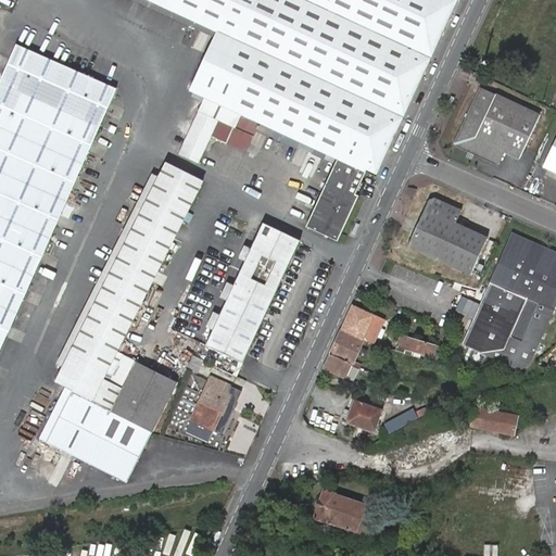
[(377,178),(458,0),(150,0),(213,29),(217,32),(190,91),(205,98),(178,154),(197,162),(217,119),(242,130),(249,118),(257,123),(306,146),(336,160),(304,228),(337,243),(357,198),(354,196),(361,184),(366,173),(377,178)]
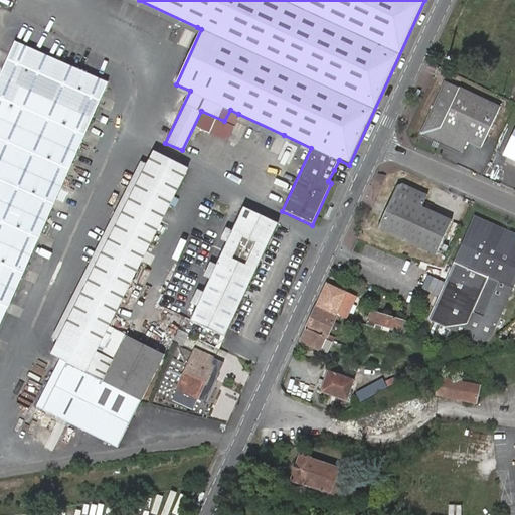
[(0,323),(14,291),(29,258),(45,222),(60,188),(75,154),(91,120),(107,82),(15,42),(0,75),(0,323)]
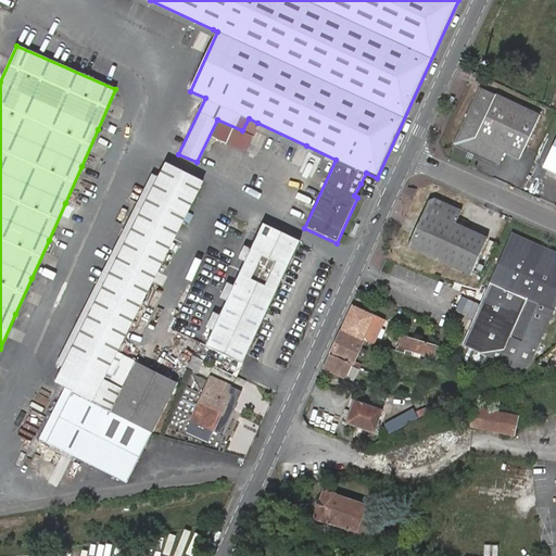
[(456,143),(500,164),(506,152),(520,159),(541,115),(481,88),(456,143)]
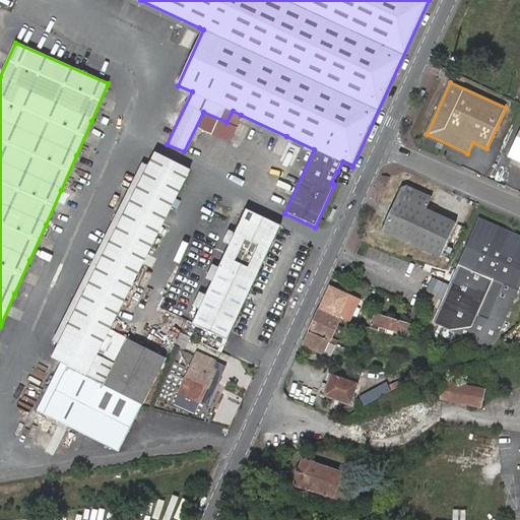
[(286,136),(241,115),(238,121),(284,142),(286,136)]
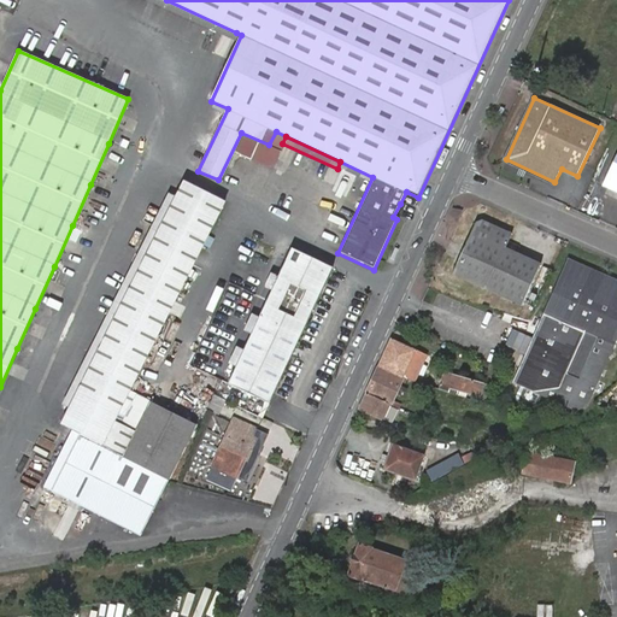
[(616,154),(604,183),(616,189),(616,154)]
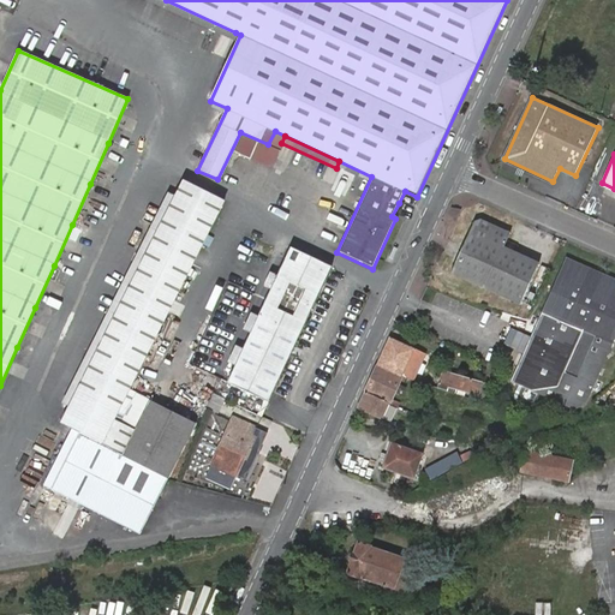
[(224,199),(181,179),(71,405),(63,423),(75,429),(82,433),(54,489),(97,509),(142,535),(196,424),(135,394),(120,424),(114,422),(224,199)]
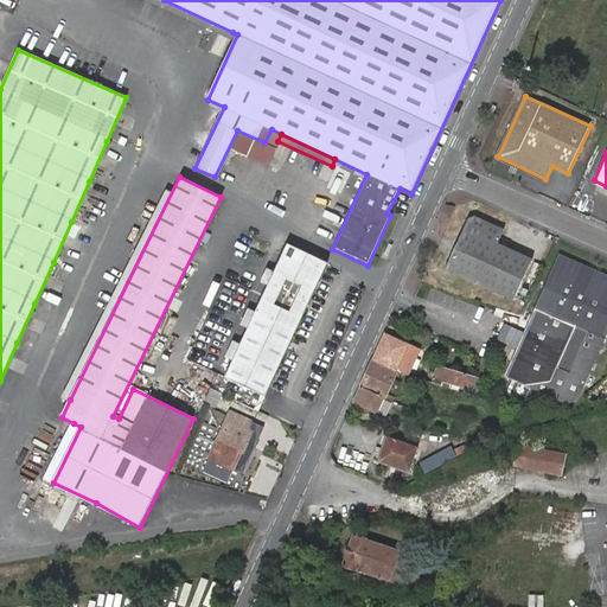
[(445,268),(513,299),(531,257),(498,242),(504,229),(475,217),(466,218),(445,268)]
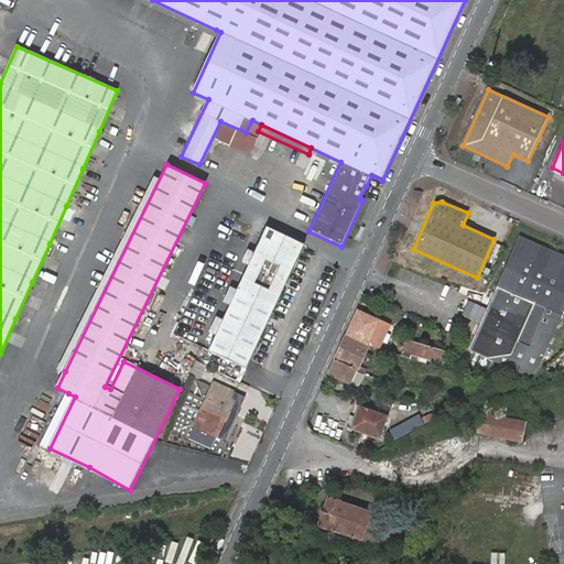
[(267,227),(208,351),(247,369),(303,245),(267,227)]
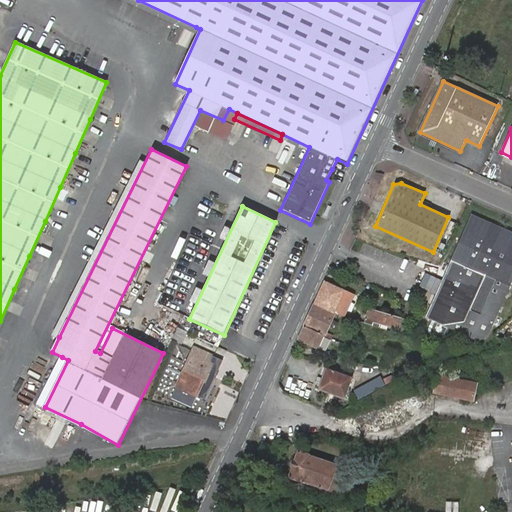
[(511,281),(511,233),(470,215),(426,317),(480,341),(487,339),(511,281)]
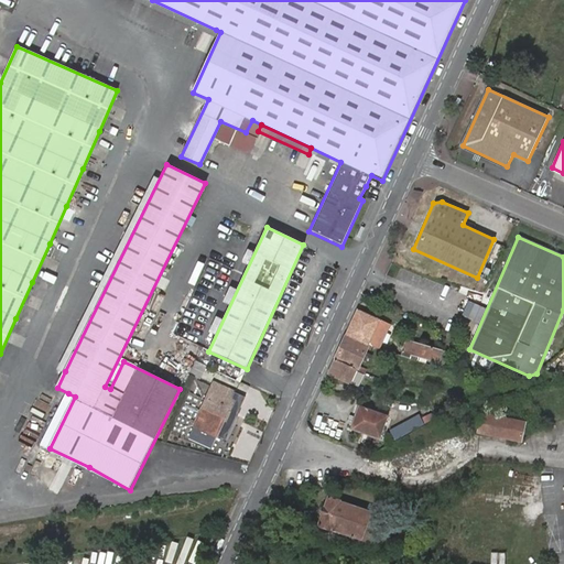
[(495,261),(500,247),(494,243),(488,258),(495,261)]
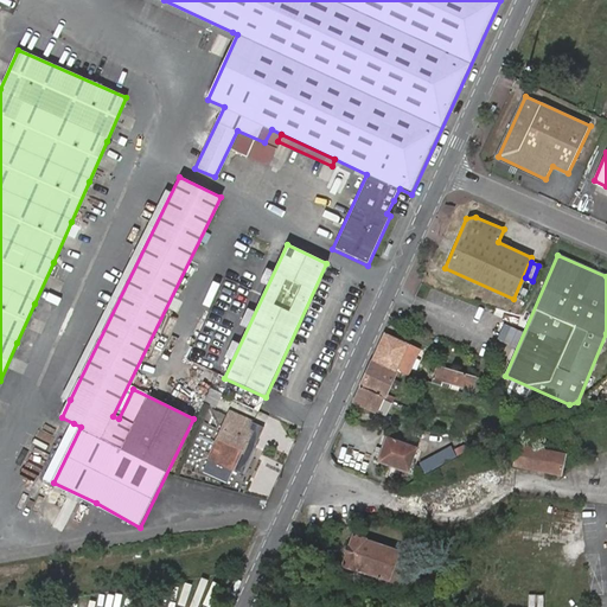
[(401,372),(402,374),(415,347),(384,333),(372,360),(401,372)]
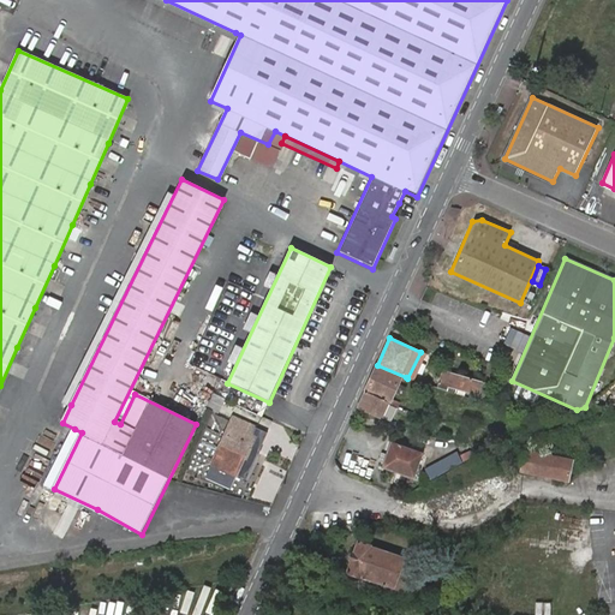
[(392,404),(396,406),(399,401),(390,398),(399,380),(405,382),(406,377),(377,365),(364,390),(392,404)]
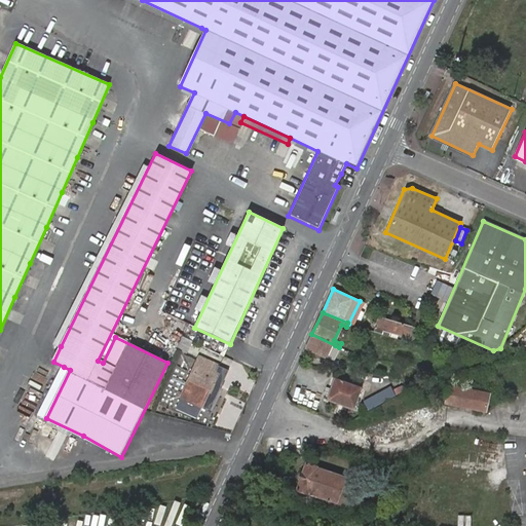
[(389,332),(413,339),(416,329),(385,320),(384,325),(377,323),(374,332),(388,335),(389,332)]
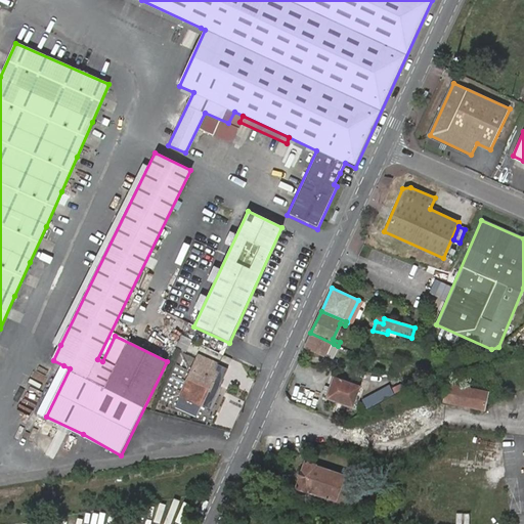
[(310,333),(304,348),(326,358),(334,344),(310,333)]
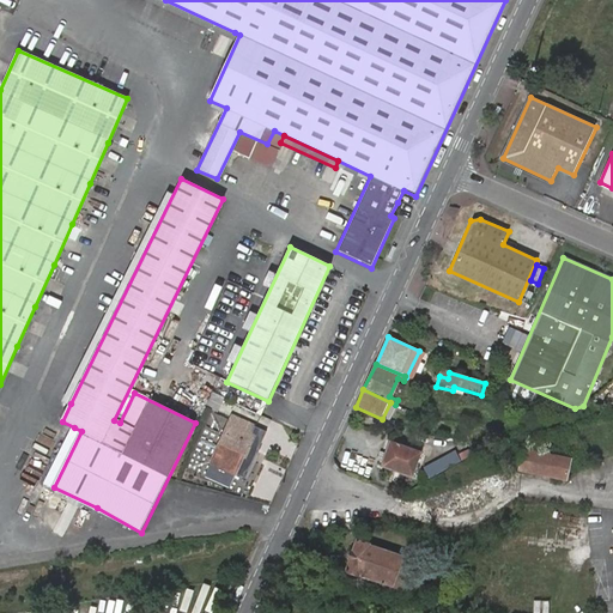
[(235,414),(213,461),(236,472),(247,449),(249,450),(256,437),(254,436),(258,426),(235,414)]
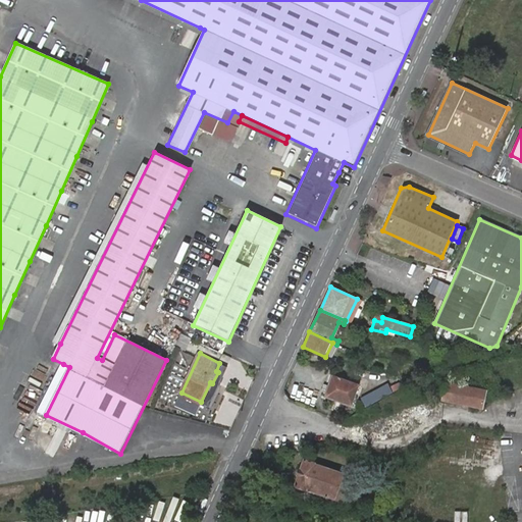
[(178,354),(173,364),(186,369),(191,360),(178,354)]
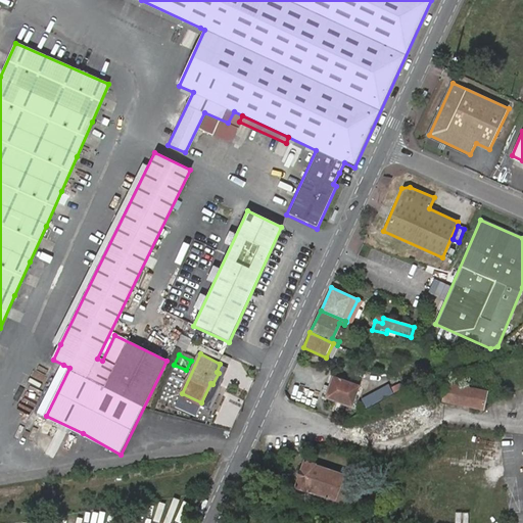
[(69,368),(63,365),(40,413),(46,416),(69,368)]
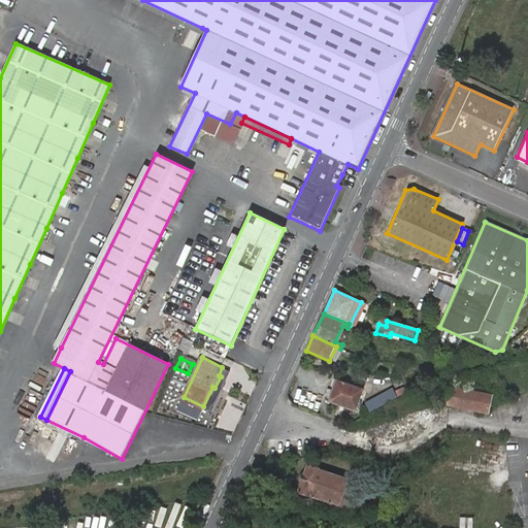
[(335,378),(328,401),(356,411),(363,388),(335,378)]
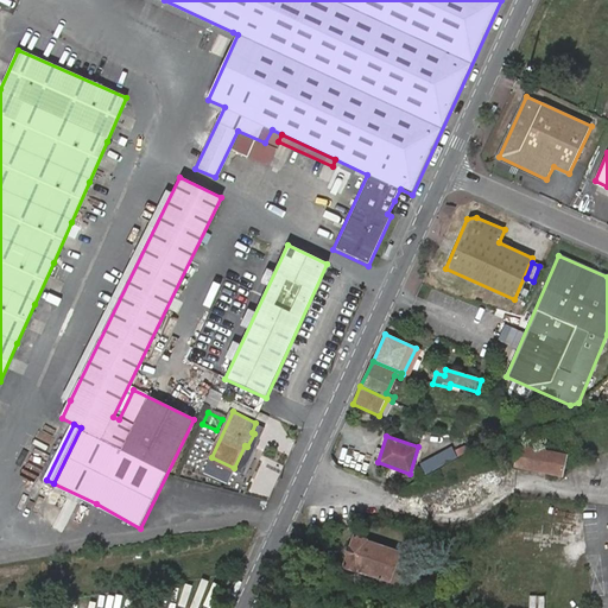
[(450,448),(420,466),(425,475),(456,457),(450,448)]
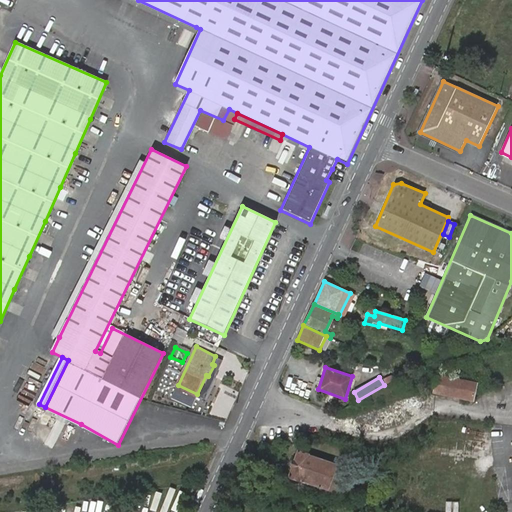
[(476,385),(437,377),(434,393),(473,401),(476,385)]
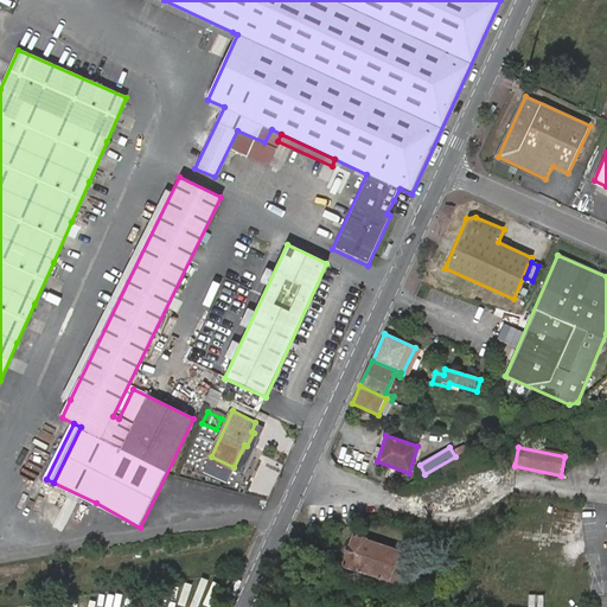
[(409,555),(366,541),(366,540),(353,536),(343,567),(356,572),(357,569),(400,583),(409,555)]
